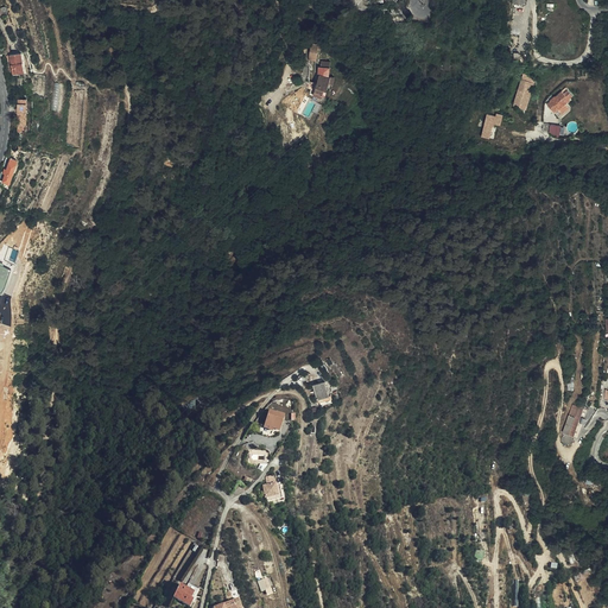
[(26,73),(21,54),(11,55),(14,74),(26,73)]
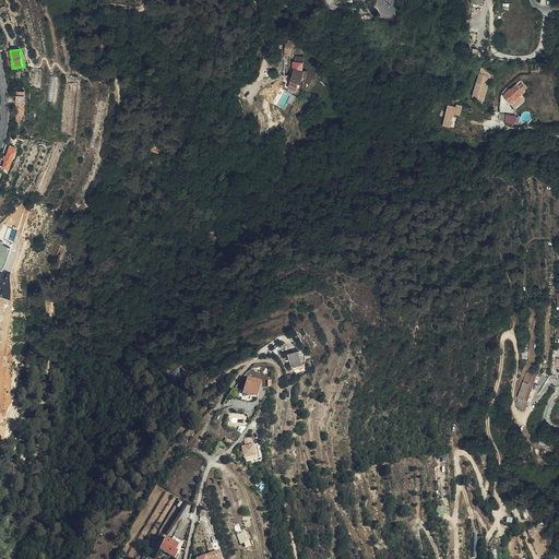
[(306,76),(307,72),(304,71),(304,61),(294,61),(293,68),(294,68),(289,88),(296,90),(298,82),(301,83),(304,76),(306,76)]
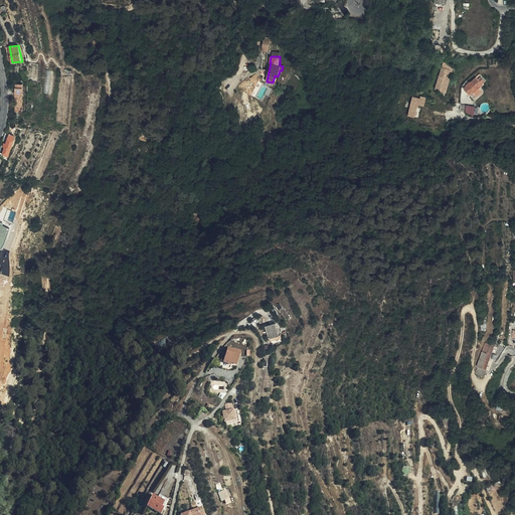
[(447,93),(454,65),(444,62),(436,90),(447,93)]
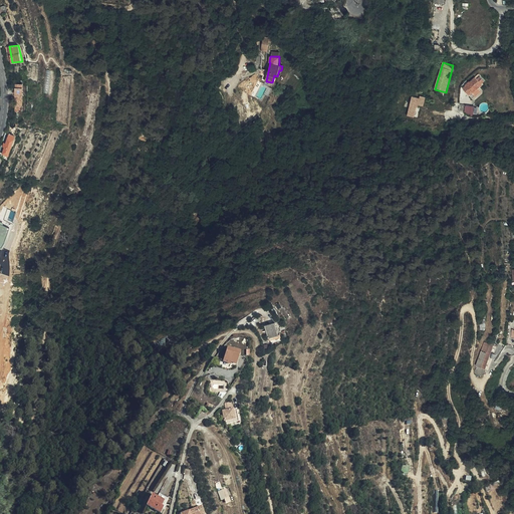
[(231,75),(219,81),(225,89),(235,80),(231,75)]
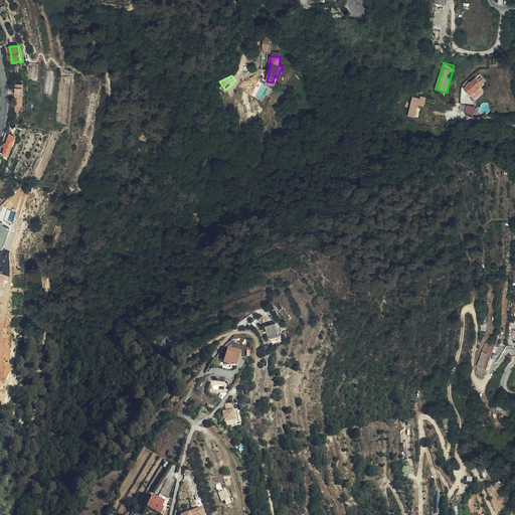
[(476,76),(470,81),(471,82),(467,87),(466,86),(463,89),(469,95),(472,92),(473,93),(479,88),(482,83),(481,82),(485,79),(480,75),(477,78),(476,76)]
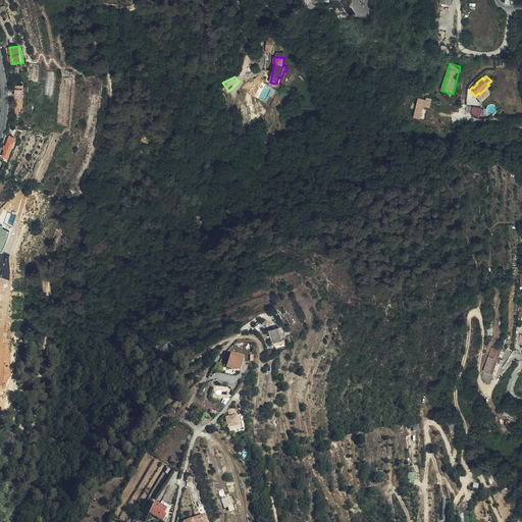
[(23,106),(24,89),(16,88),(15,106),(23,106)]
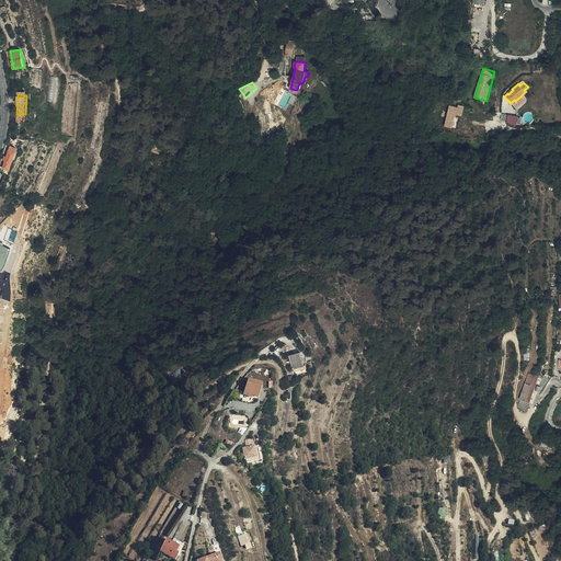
[(524,98),(522,95),(515,101),(518,104),(524,98)]
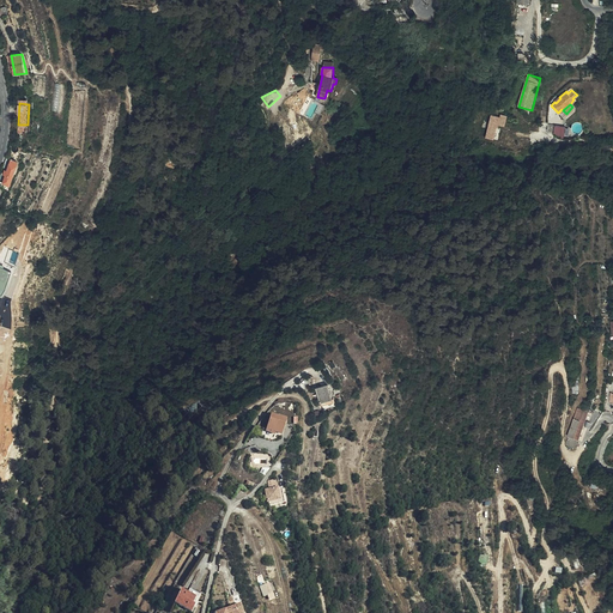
[(487,137),(495,138),(497,123),(504,125),(507,114),(499,113),(498,116),(491,114),(487,137)]
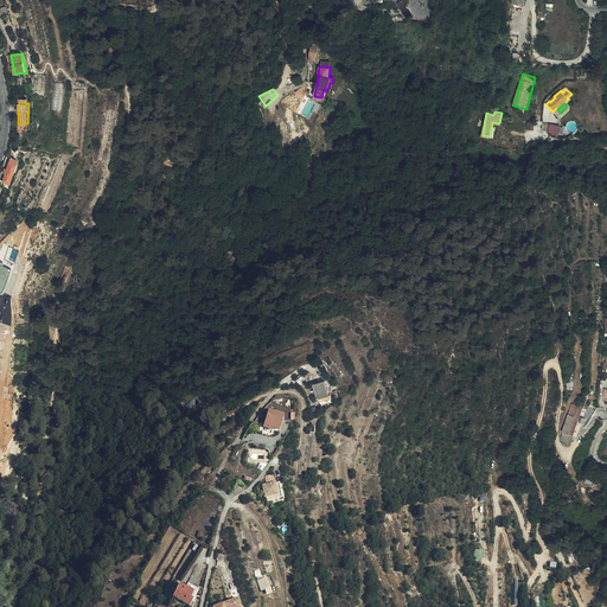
[(492,122),(490,136),(497,138),(499,123),(492,122)]
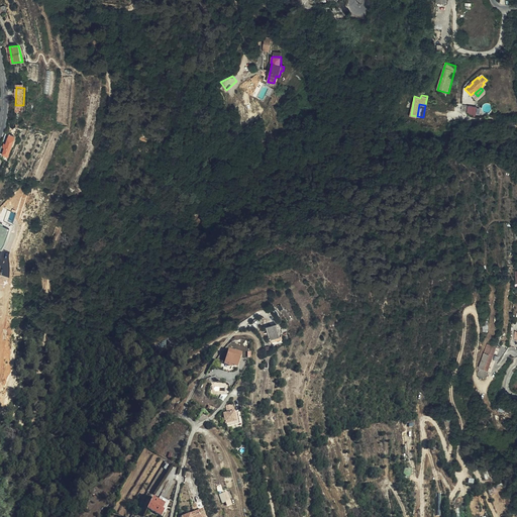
[(477,115),(478,106),(469,105),(468,113),(477,115)]
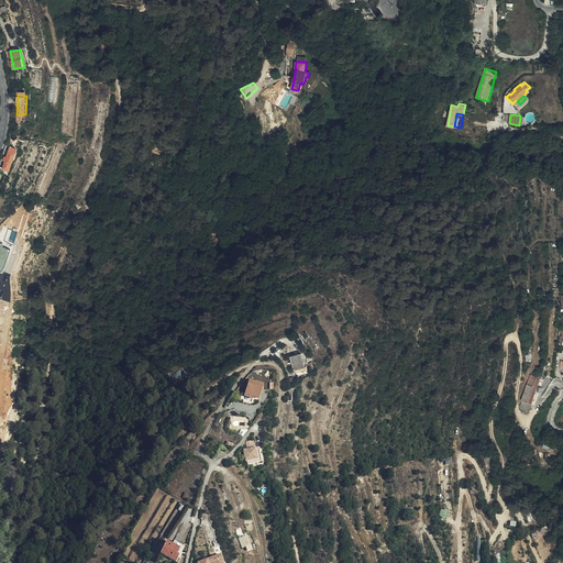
[(0,165),(9,169),(17,148),(7,144),(0,163),(0,165)]
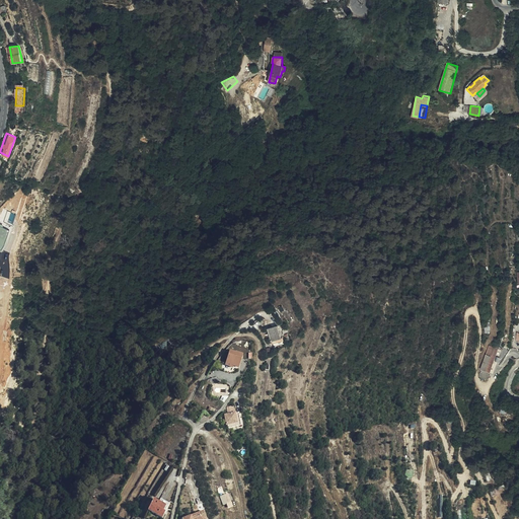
[(12,230),(15,213),(4,209),(0,216),(0,246),(5,248),(12,230)]
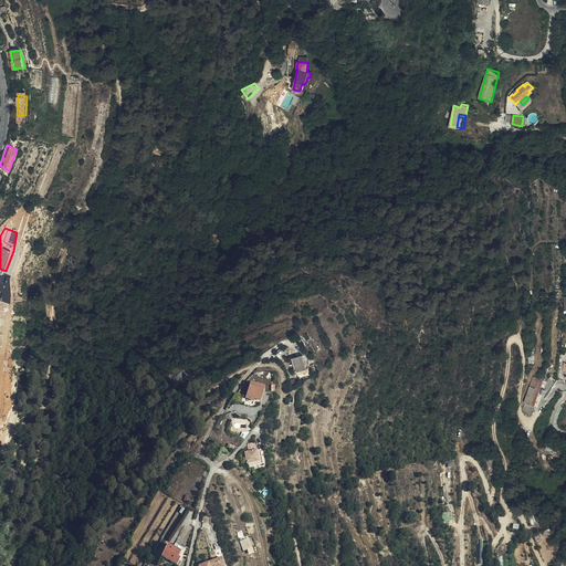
[(306,369),(303,356),(292,359),(296,373),(306,369)]
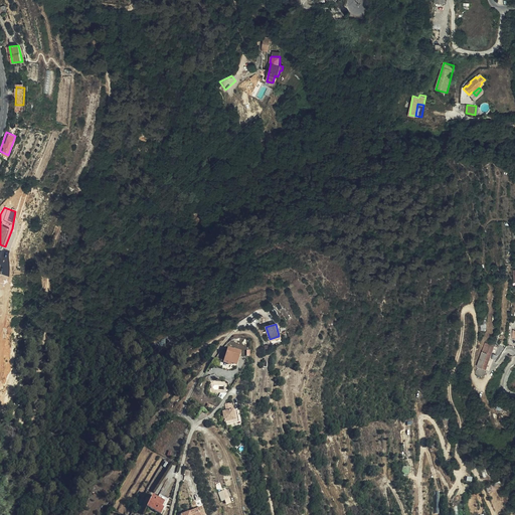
[(483,343),(476,368),(484,370),(492,345),(483,343)]
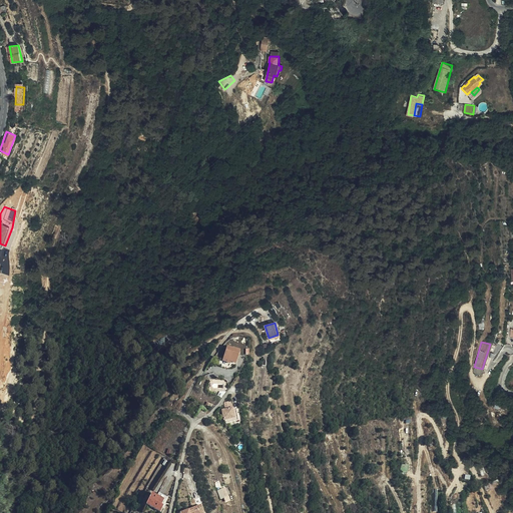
[(235,364),(239,351),(233,349),(233,350),(226,348),(222,362),(226,363),(227,362),(235,364)]
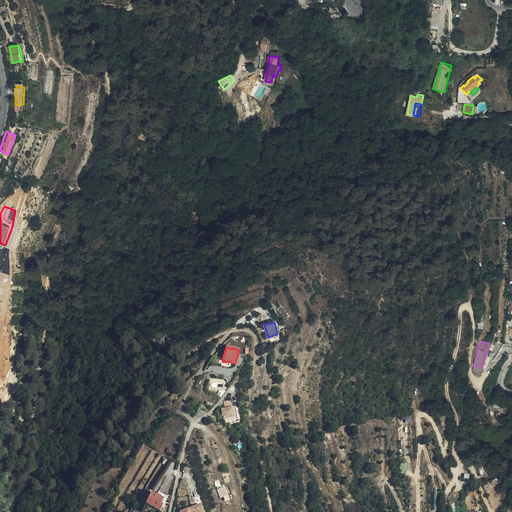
[(233,408),(232,406),(222,408),(224,418),(226,418),(226,421),(238,419),(235,407),(233,408)]
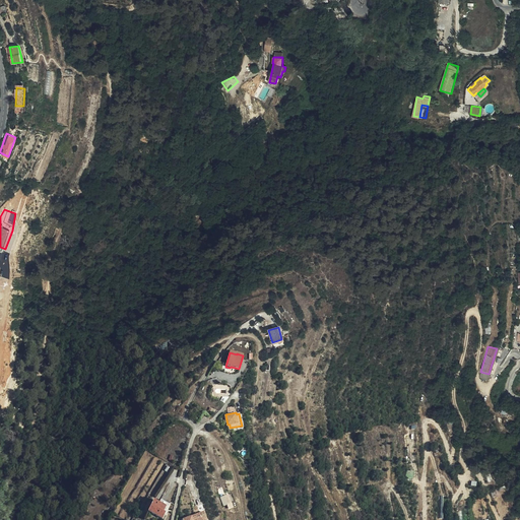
[(406,477),(413,478),(415,470),(407,469),(406,477)]
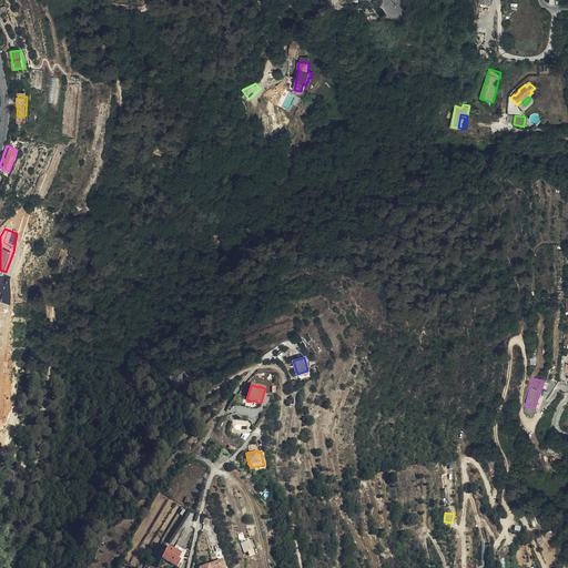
[(255,553),(251,539),(242,543),(245,551),(249,550),(251,555),(255,553)]
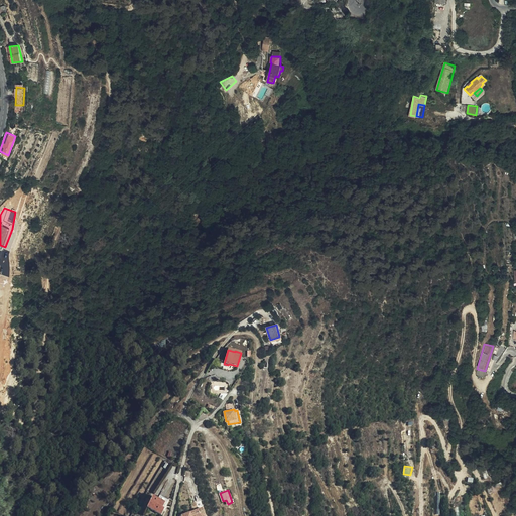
[(160,515),(167,501),(159,497),(157,500),(152,497),(146,508),(160,515)]
